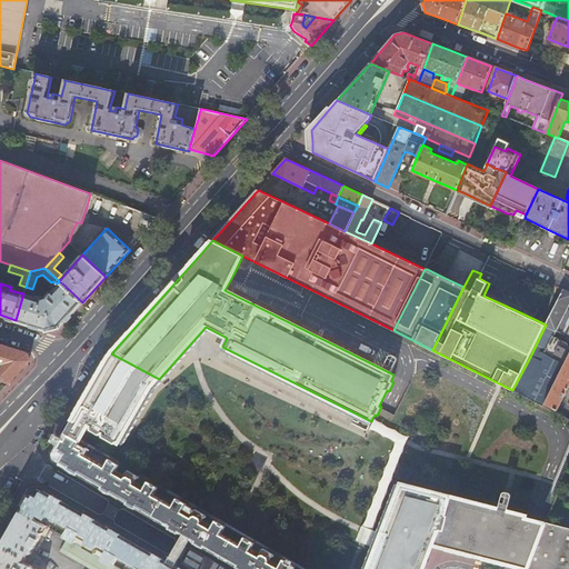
[(43,299),(23,293),(16,320),(21,322),(47,330),(61,326),(69,317),(82,302),(62,283),(48,299),(43,299)]
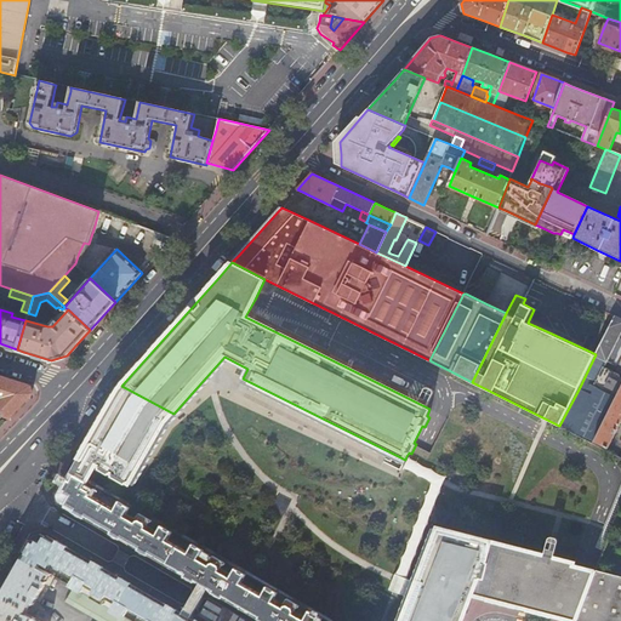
[(620,332),(620,318),(615,315),(596,354),(579,389),(611,406),(620,386),(620,375),(604,366),(620,332)]
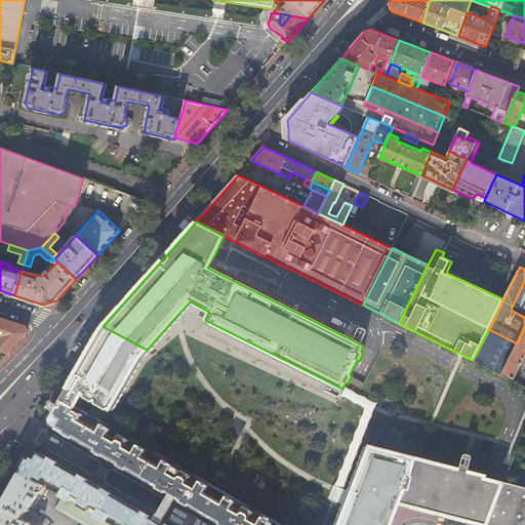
[(0,352),(7,355),(19,340),(26,334),(24,327),(0,319),(0,352)]
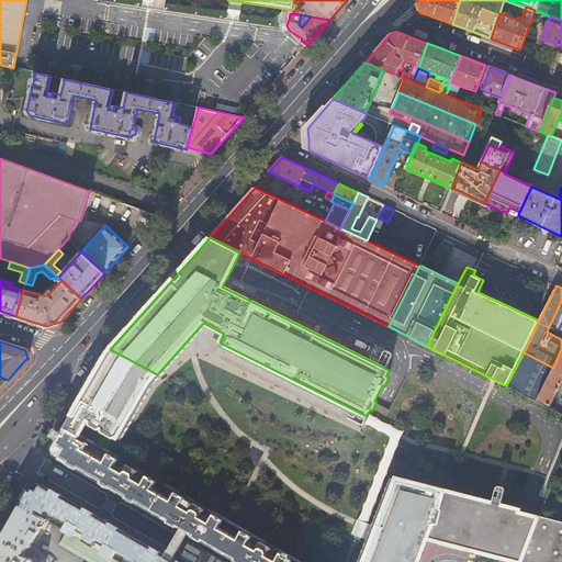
[(74,411),(64,428),(80,437),(87,424),(90,426),(89,427),(98,433),(99,430),(102,431),(100,435),(113,441),(114,439),(117,441),(149,383),(157,374),(110,349),(108,351),(89,385),(74,411)]
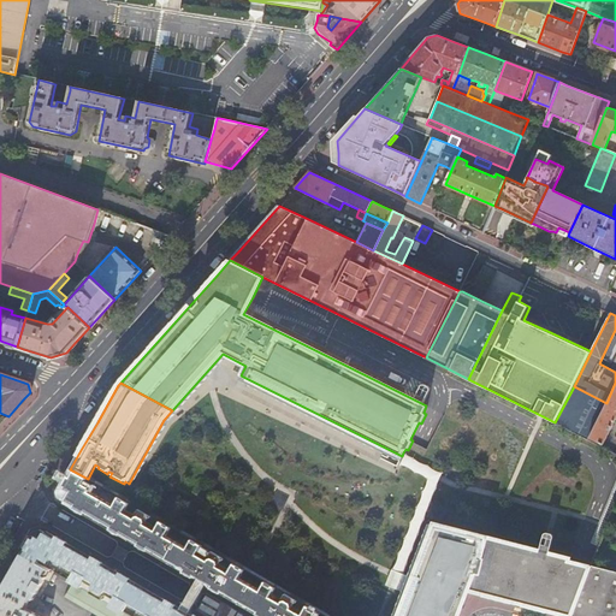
[(588,438),(603,445),(615,418),(615,383),(606,403),(588,438)]
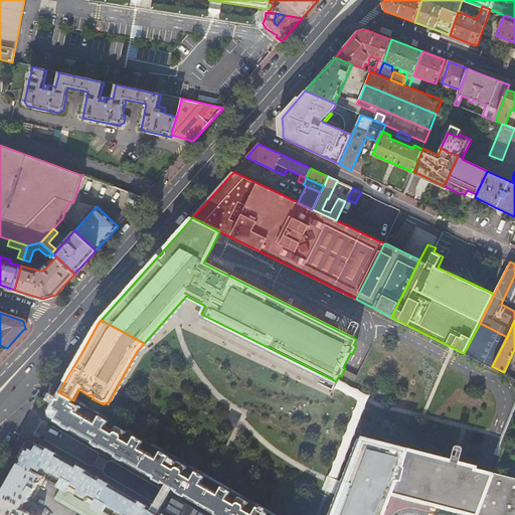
[(480,323),(464,353),(492,366),(507,337),(480,323)]
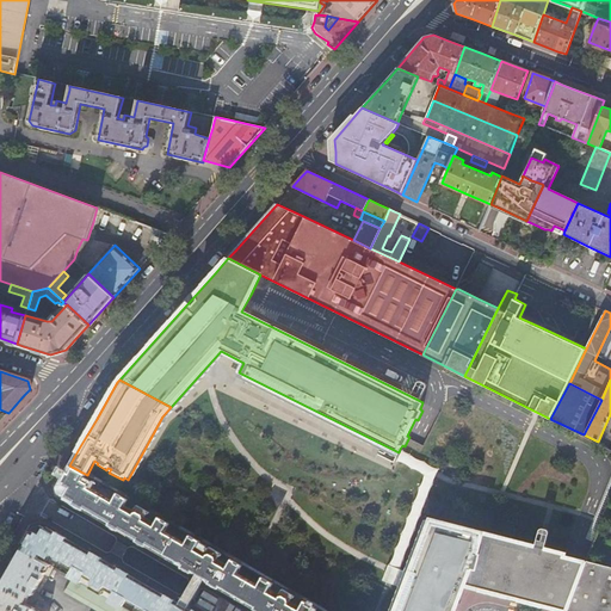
[(426,475),(392,566),(396,568),(401,569),(439,469),(400,449),(399,452),(395,460),(426,475)]
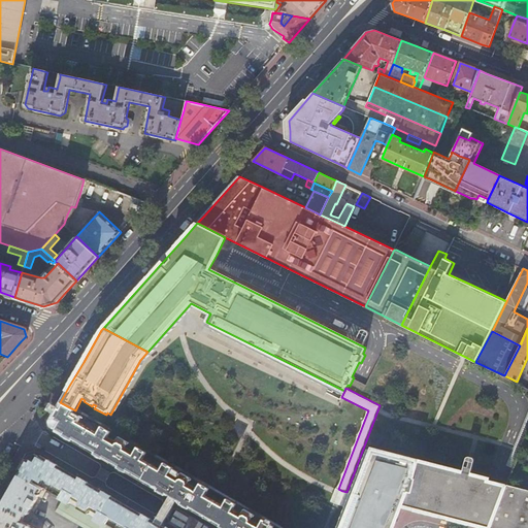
[(77,421),(78,420),(77,419),(80,414),(75,410),(60,402),(50,420),(52,427),(227,527),(270,527),(273,525),(263,519),(260,524),(257,522),(260,517),(240,505),(237,510),(234,508),(237,504),(227,498),(223,504),(206,495),(210,488),(200,483),(197,487),(194,486),(197,481),(177,469),(174,474),(171,472),(174,467),(164,462),(160,468),(143,459),(147,452),(137,446),(134,451),(131,449),(134,444),(114,433),(111,437),(108,436),(111,431),(101,425),(97,432),(77,421)]
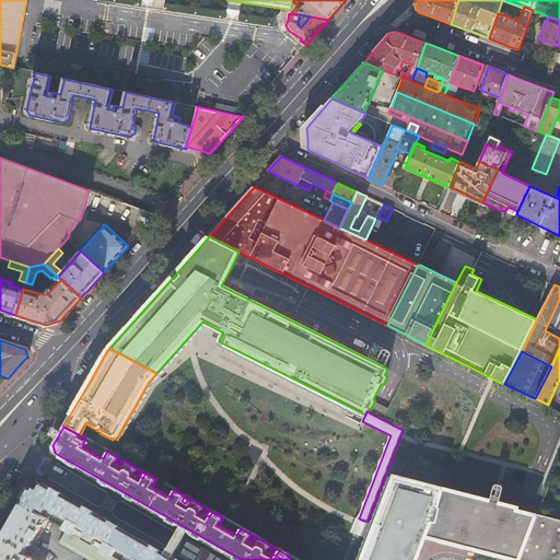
[(417,559),(423,544),(427,537),(444,488),(395,475),(395,477),(362,559),(417,559)]
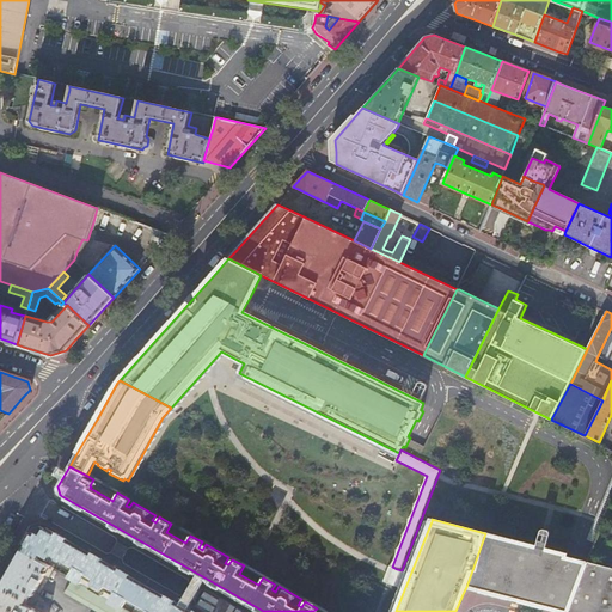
[(396,611),(432,521),(427,520),(407,573),(402,570),(397,569),(392,567),(390,567),(389,569),(384,581),(401,588),(391,611),(396,611)]
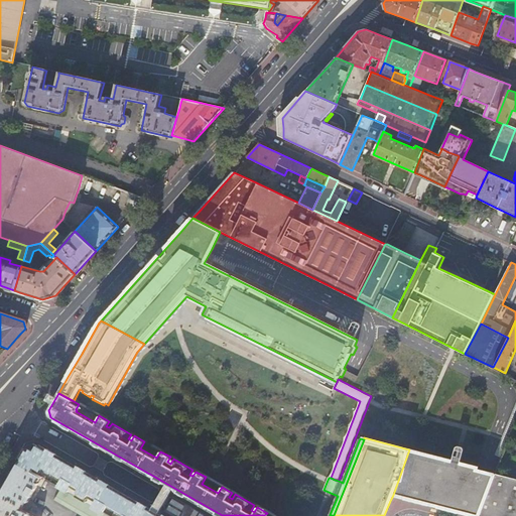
[(160,515),(35,443),(28,445),(24,454),(18,464),(38,475),(41,469),(42,470),(43,469),(61,480),(57,486),(60,488),(69,492),(71,488),(74,489),(71,494),(90,505),(93,500),(96,502),(93,507),(104,513),(108,506),(124,515),(123,515),(160,515)]
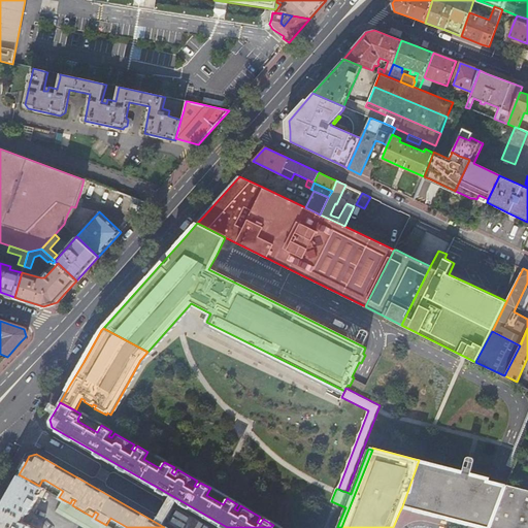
[(463,471),(419,460),(402,506),(473,524),(490,527),(491,527),(507,485),(507,484),(489,481),(489,477),(472,473),(475,460),(473,458),(469,457),(466,458),(463,471)]
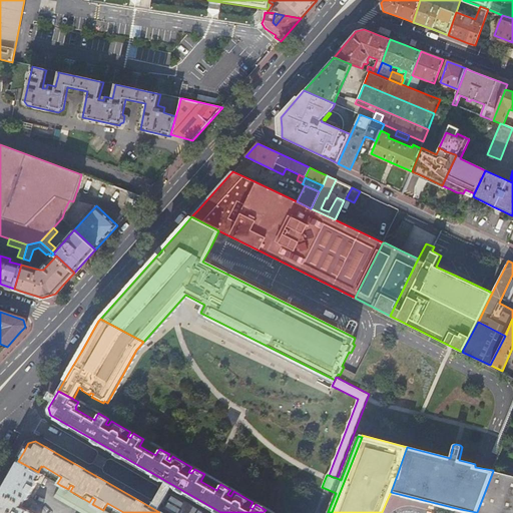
[(102,467),(106,460),(99,456),(95,463),(102,467)]
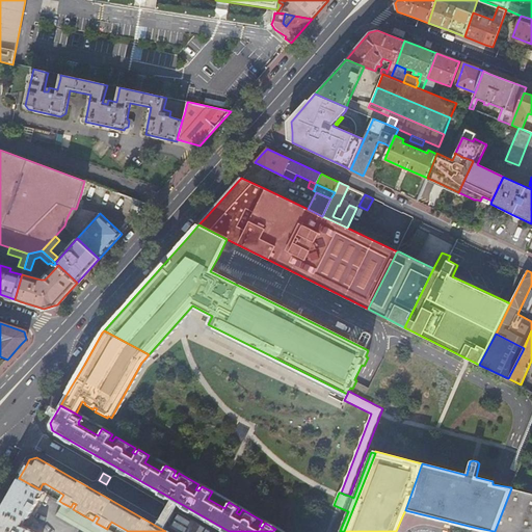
[(40,489),(19,478),(0,510),(0,531),(35,531),(29,529),(30,527),(25,525),(44,491),(40,489)]
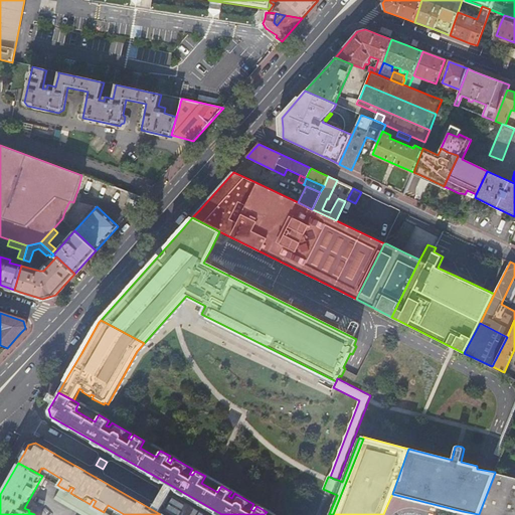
[(514,514),(514,478),(495,473),(479,514),(514,514)]
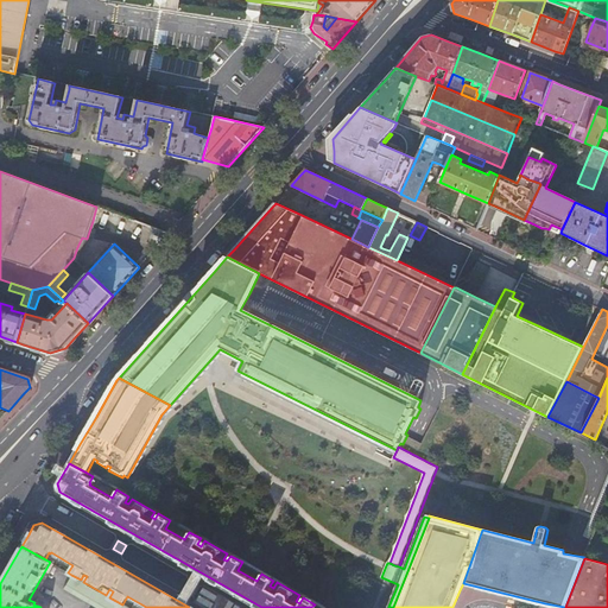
[(81,580),(71,575),(64,588),(99,607),(128,607),(122,605),(109,597),(106,595),(83,582),(81,580)]
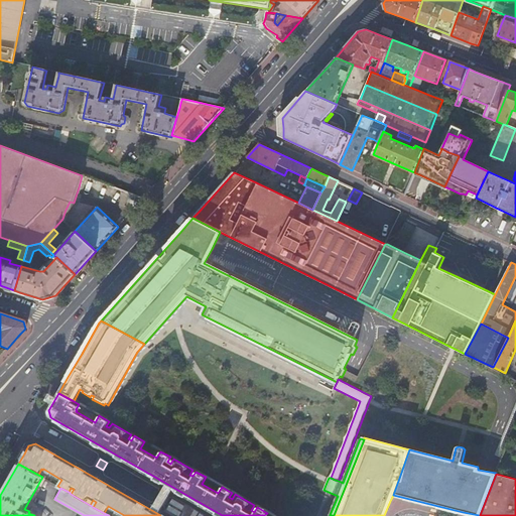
[(164,505),(167,498),(161,494),(157,501),(164,505)]
